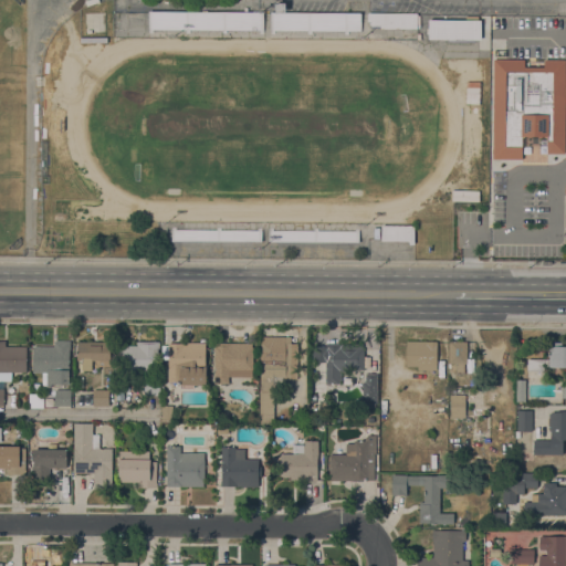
[(285,13),(275,13),(275,3),(285,3),(285,13)]
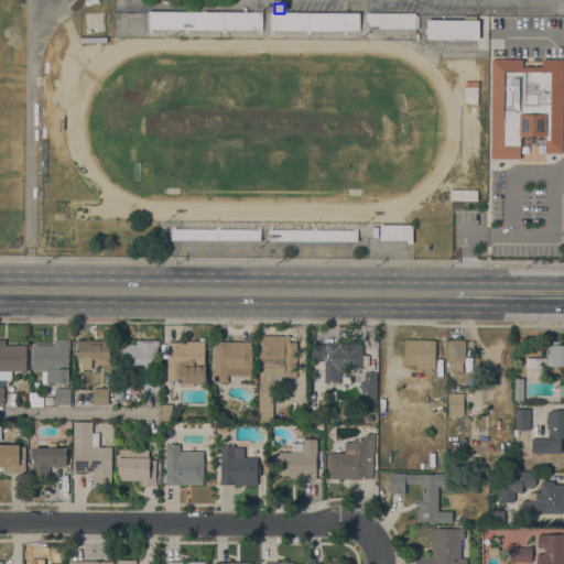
[(261,30),(261,12),(148,10),(148,28),(261,30)]
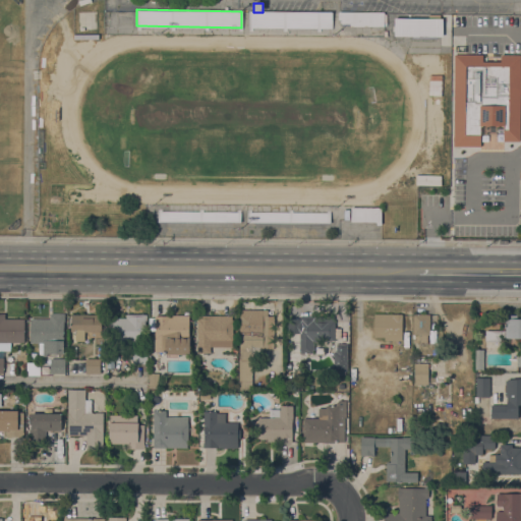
[(331,11),(249,12),(249,29),(331,27),(331,11)]
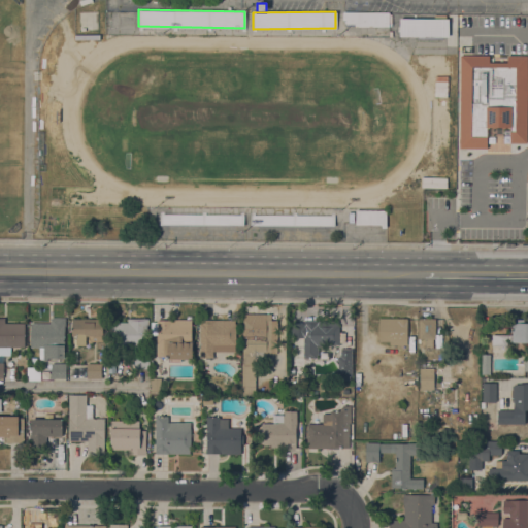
[(345,26),(345,20),(342,20),(342,11),(388,12),(389,26),(345,26)]
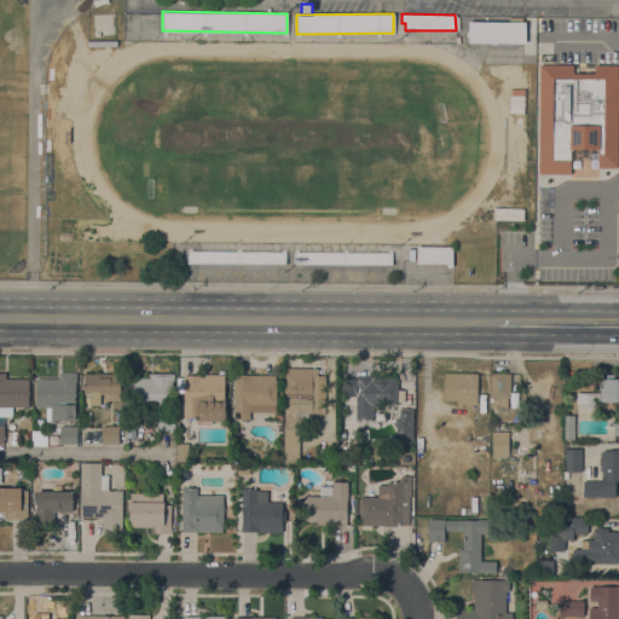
[(468,41),(468,21),(526,22),(525,42),(468,41)]
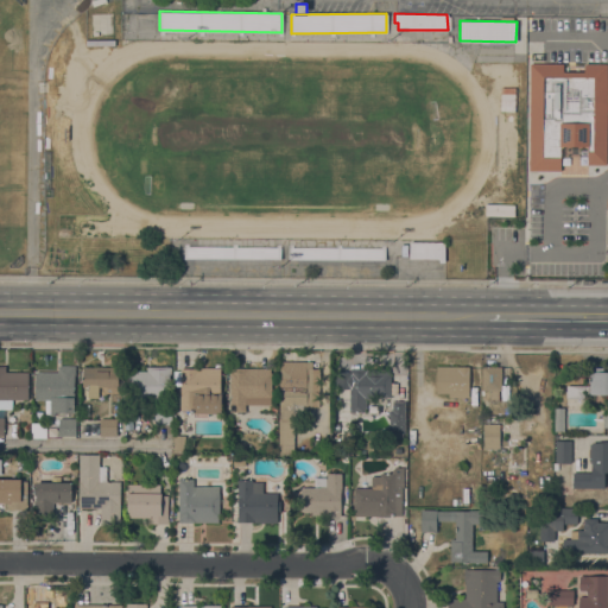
[(607,65),(531,64),(530,172),(562,172),(562,149),(588,149),(588,165),(607,165),(607,65)]
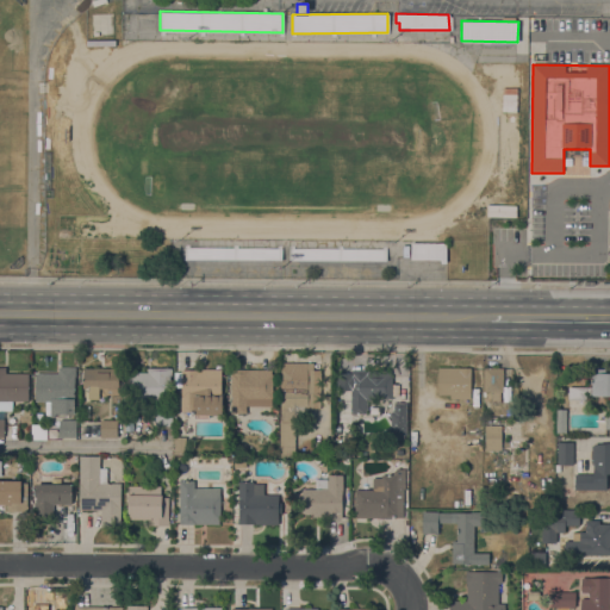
[(75,195),(67,195),(67,191),(64,191),(64,186),(67,186),(67,181),(75,181),(75,195)]
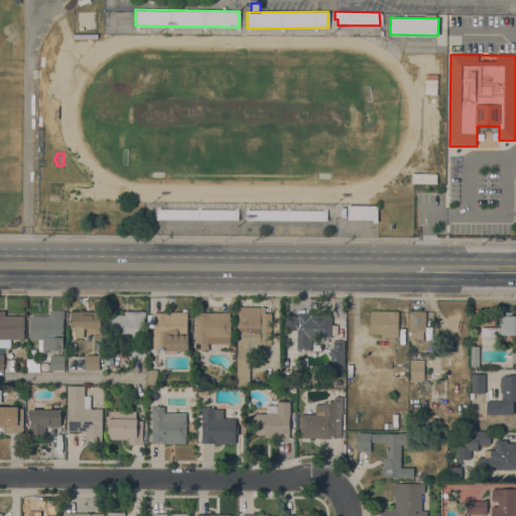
[(378,223),(373,223),(373,220),(348,220),(348,206),(378,206),(378,223)]
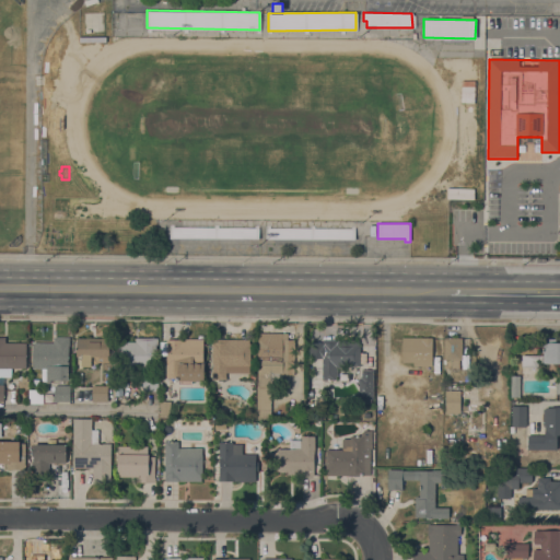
[(282,387),(270,387),(270,386),(257,386),(258,359),(256,359),(257,333),(282,334),(282,387)]
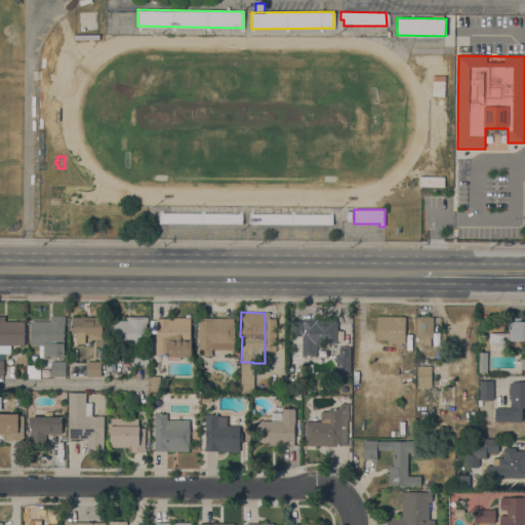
[(0,316),(4,316),(4,321),(25,322),(25,346),(10,346),(10,354),(0,354),(0,316)]
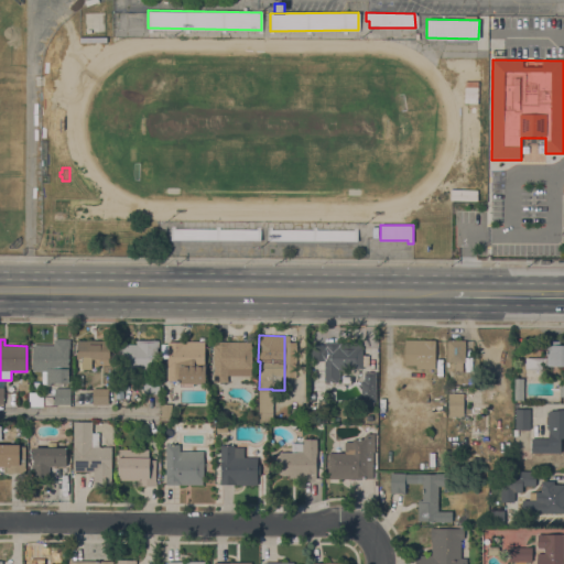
[(54,345),(54,339),(69,339),(69,349),(68,383),(51,383),(51,386),(42,386),(42,371),(32,371),(32,345),(54,345)]
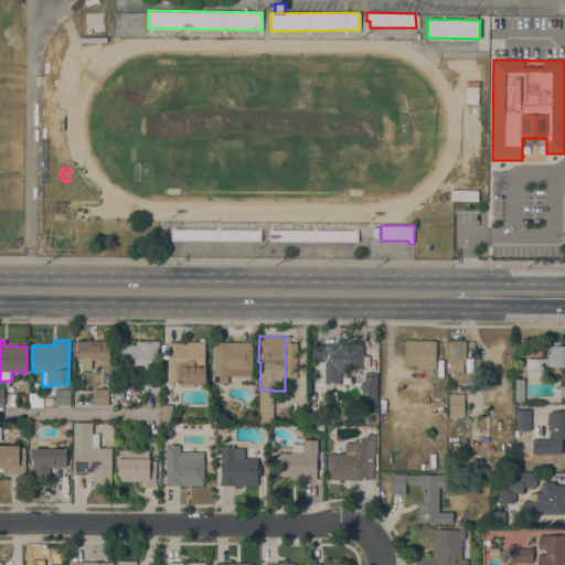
[(466,363),(464,363),(464,373),(455,373),(455,363),(448,363),(448,340),(466,341),(466,363)]
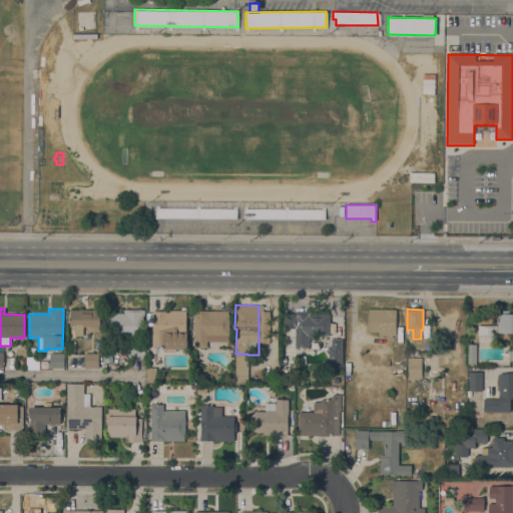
[(84,327),(83,337),(74,337),(74,327),(70,327),(70,310),(100,310),(100,327),(84,327)]
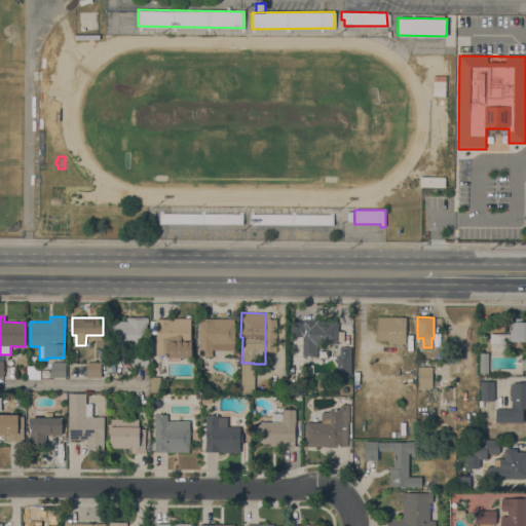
[(128,344),(127,355),(110,354),(111,322),(127,322),(127,317),(148,317),(148,325),(146,325),(146,345),(145,345),(145,352),(148,352),(148,368),(134,368),(134,352),(136,352),(136,344),(128,344)]
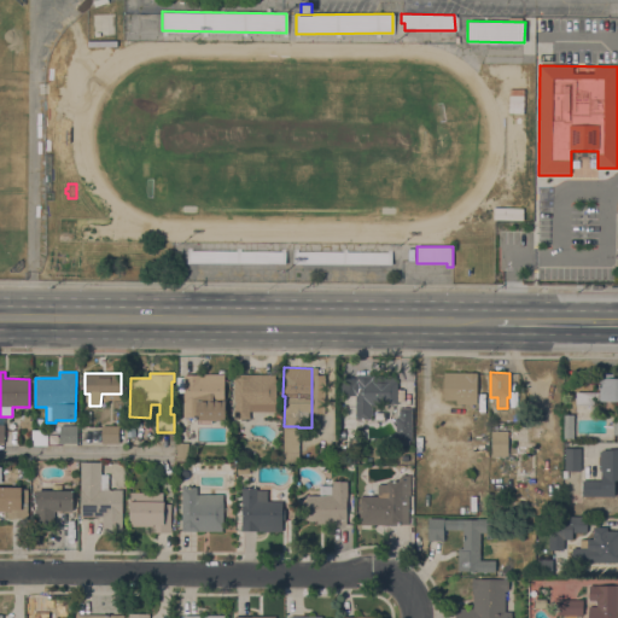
[(477,404),(456,404),(456,400),(443,400),(443,373),(477,373),(477,404)]
